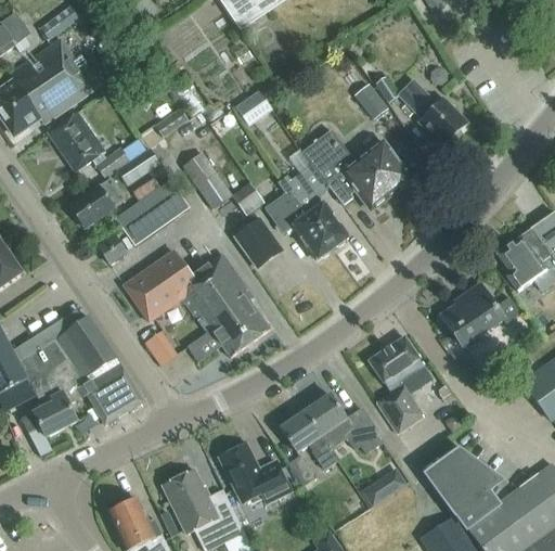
[(223,0),(242,27),(282,0),(223,0)]
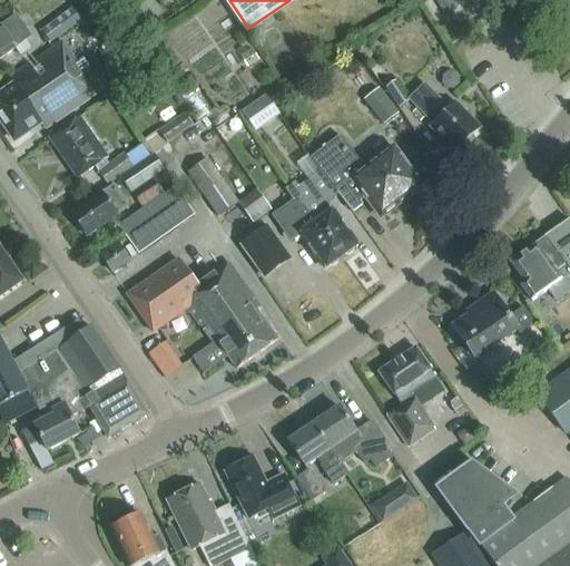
[(457,6),(453,0),(435,0),(444,13),(457,6)]
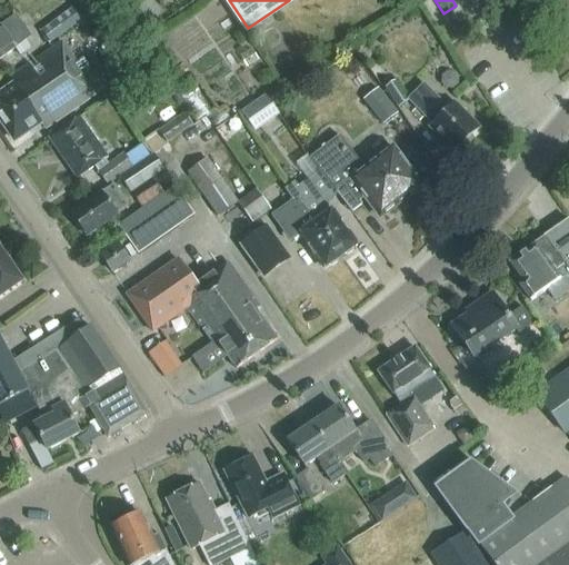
[(80,18),(71,7),(41,29),(50,40),(80,18)]
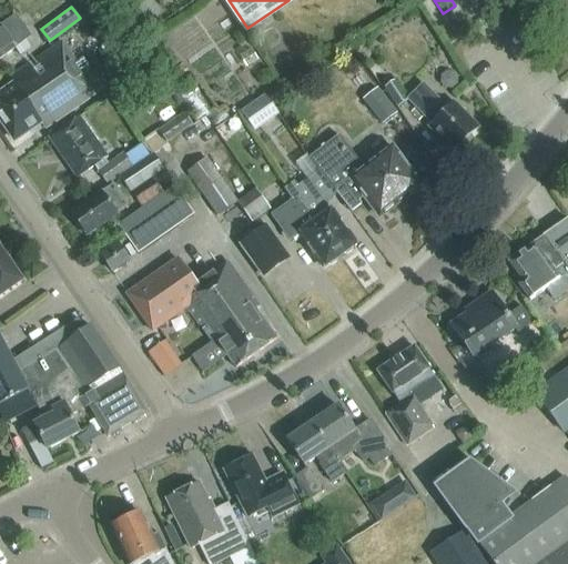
[(149,23),(140,9),(125,18),(135,32),(149,23)]
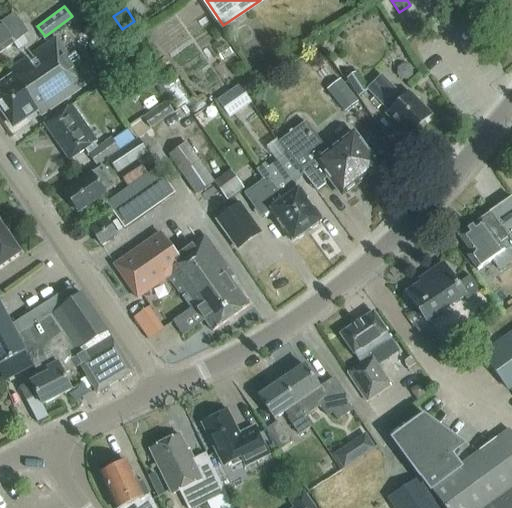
[(0,50),(27,31),(13,11),(0,20),(0,50)]
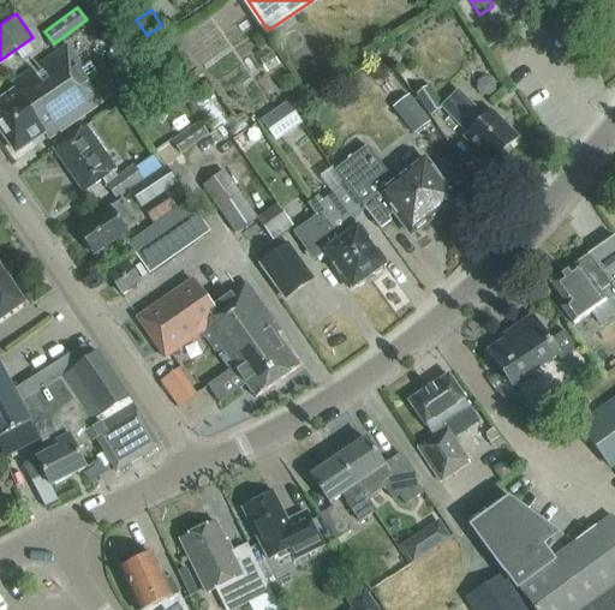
[(0,103),(0,124),(18,150),(46,131),(49,137),(102,100),(91,84),(94,83),(67,43),(11,83),(18,91),(0,103)]
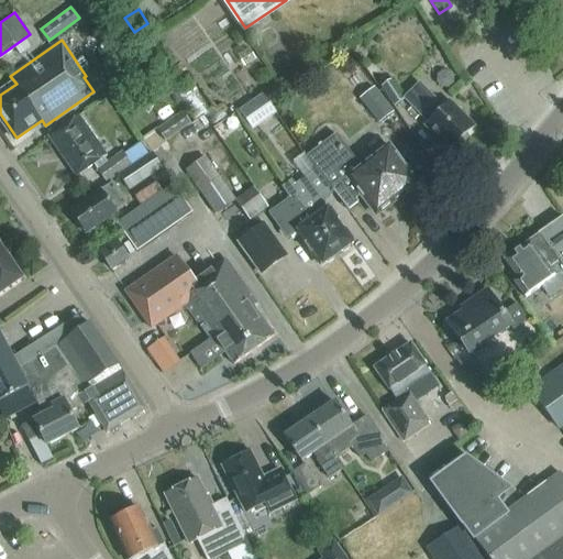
[(197,88),(188,74),(174,83),(194,119),(208,109),(196,89),(197,88)]
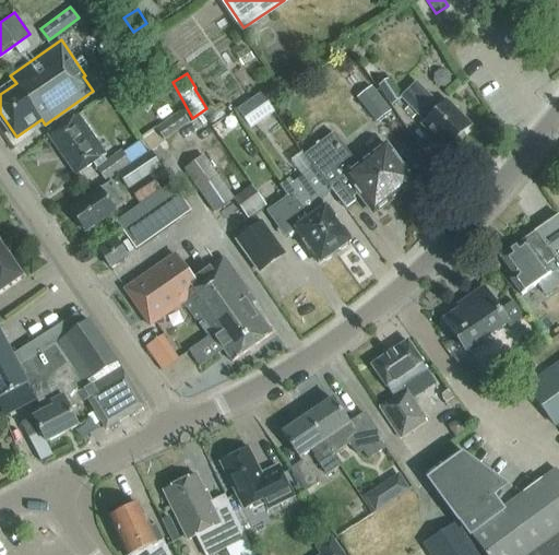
[(401,97),(388,77),(378,83),(391,104),(401,97)]
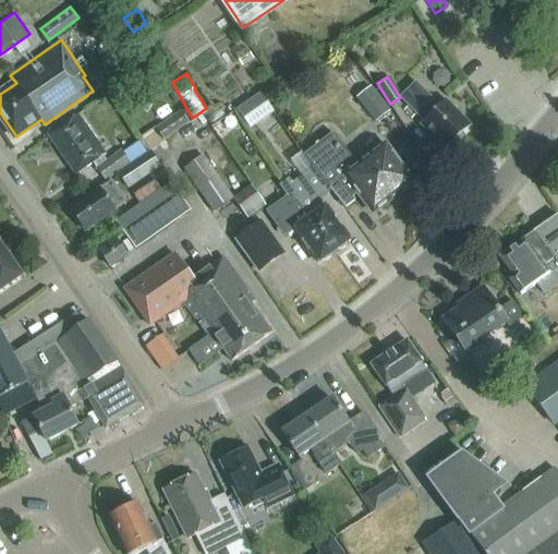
[(470,123),(445,98),(438,104),(416,81),(404,92),(409,96),(405,99),(424,118),(422,120),(447,146),(451,143),(452,144),(458,139),(456,137),(470,123)]
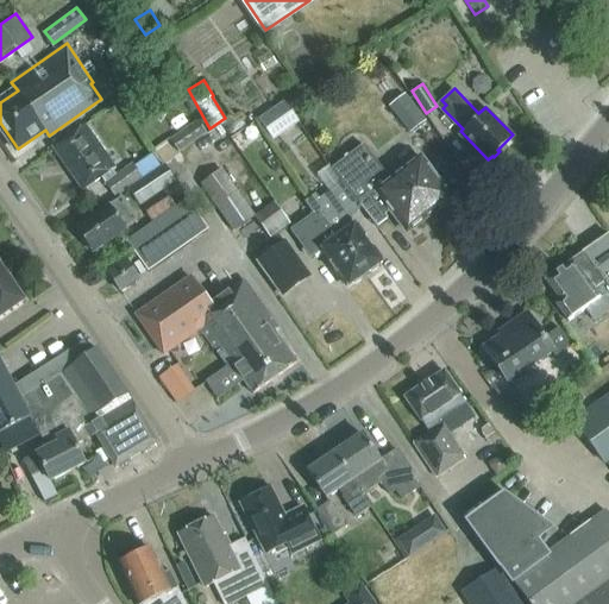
[(426,118),(405,90),(388,104),(409,131),(426,118)]
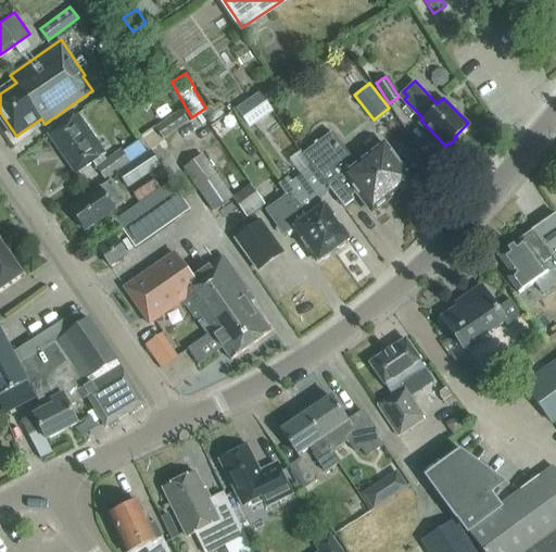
[(245,100),(237,107),(249,124),(272,108),(260,90),(245,100)]
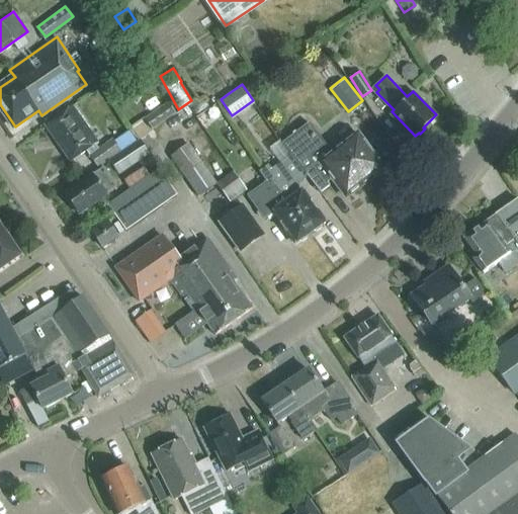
[(150,127),(172,110),(164,99),(142,116),(150,127)]
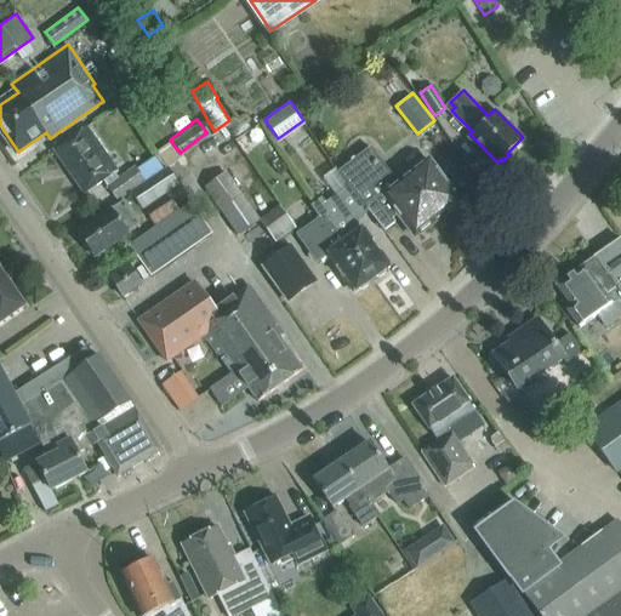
[(86,125),(55,147),(85,189),(103,176),(108,183),(119,176),(114,169),(117,167),(86,125)]
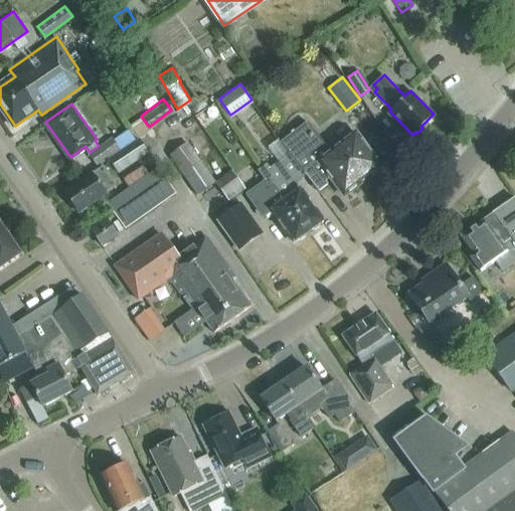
[(305,172),(307,174),(319,189),(328,182),(324,178),(329,174),(344,194),(381,166),(375,158),(386,150),(376,137),(365,145),(356,132),(332,150),(308,120),(282,141),(294,156),(305,172)]
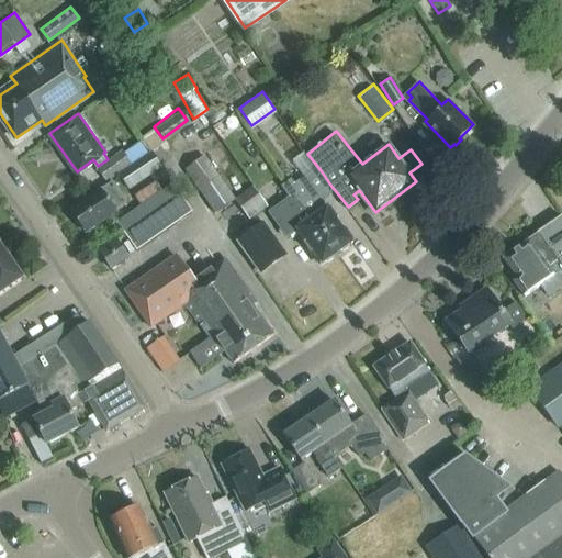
[(108,159),(98,166),(105,177),(131,160),(123,149),(108,159)]
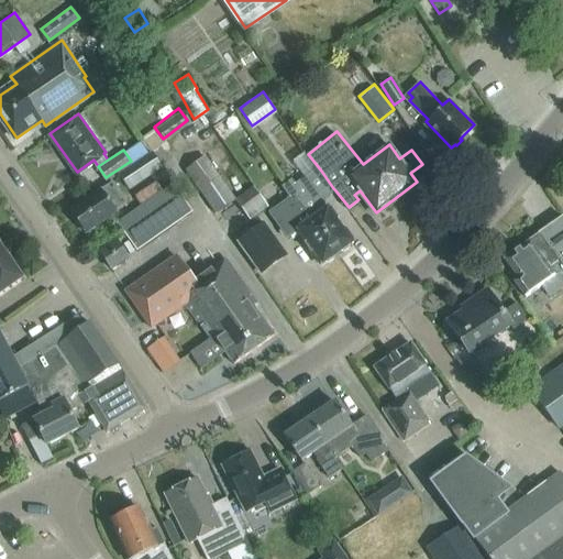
[(153,151),(120,173),(129,186),(163,164),(153,151)]
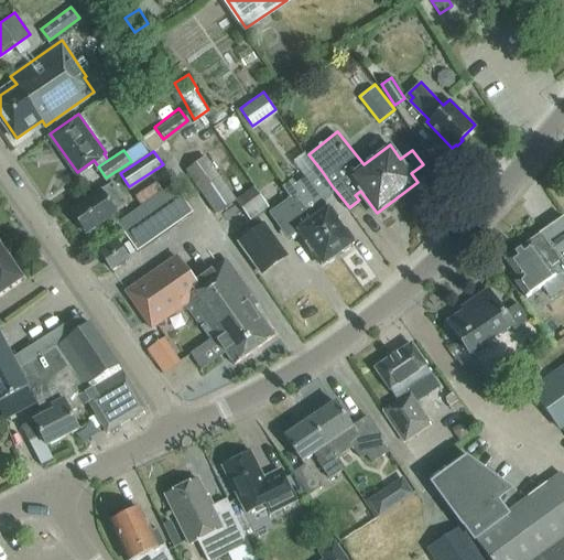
[(234,196),(204,153),(186,167),(216,210),(234,197),(248,218),(266,206),(251,184),(234,196)]
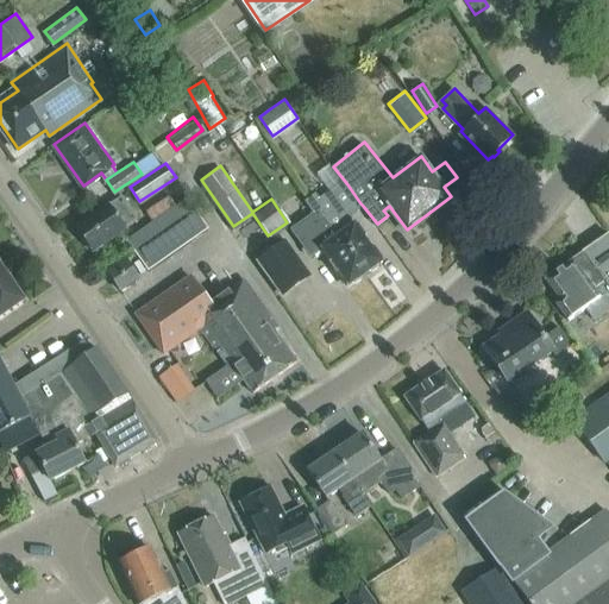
[(326,215),(365,271),(382,258),(357,222),(350,227),(344,219),(363,206),(360,203),(347,184),(344,187),(339,181),(318,196),(314,192),(303,199),(314,214),(320,211),(325,216),(326,215)]
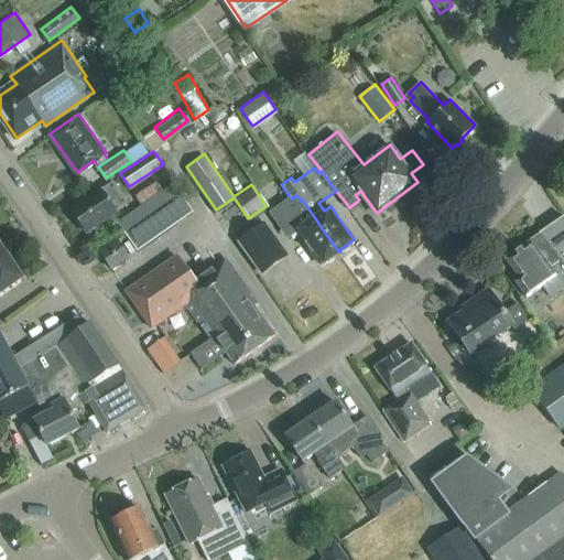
[(112,180),(72,207),(78,217),(78,221),(83,227),(85,227),(87,230),(117,210),(116,207),(127,200),(112,180)]
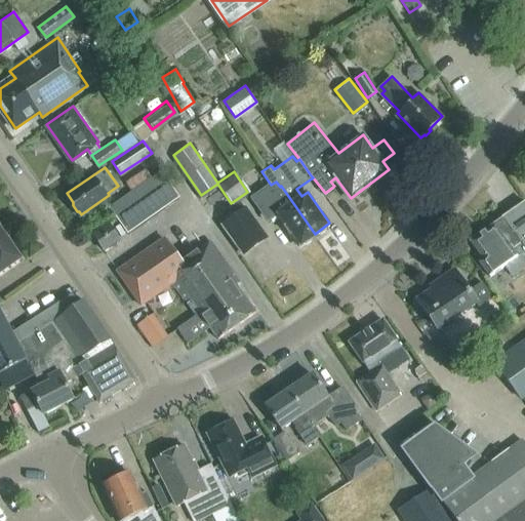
[(161,169),(110,204),(127,230),(178,195),(161,169)]
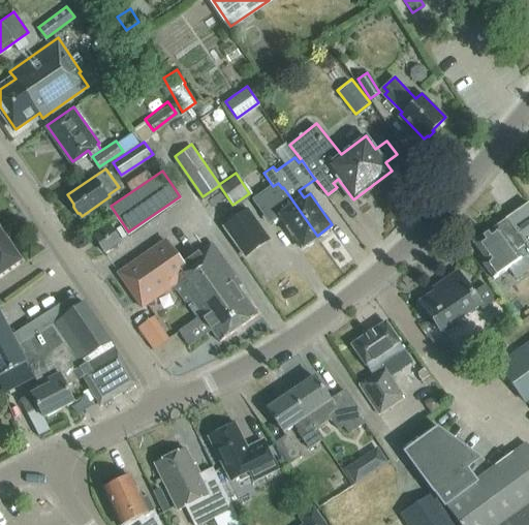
[(302,246),(317,236),(283,187),(282,188),(278,183),(273,186),(253,201),(271,225),(282,217),(302,246)]
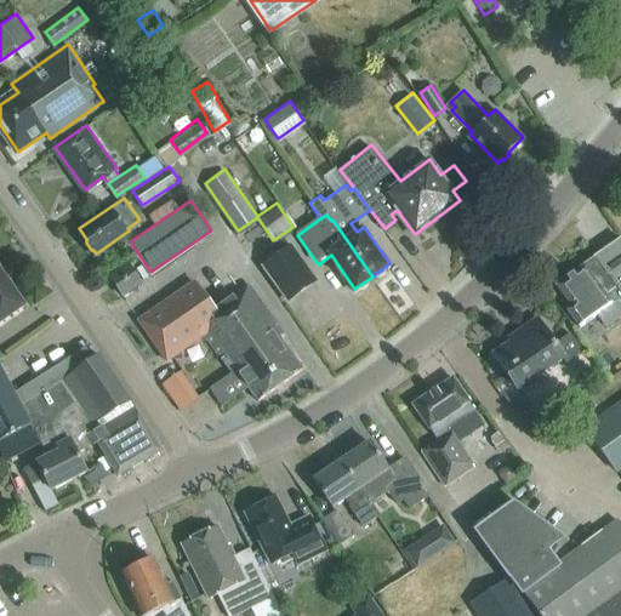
[(593,255),(593,256),(556,283),(569,302),(567,308),(579,325),(597,312),(605,324),(620,313),(620,237),(593,255)]
